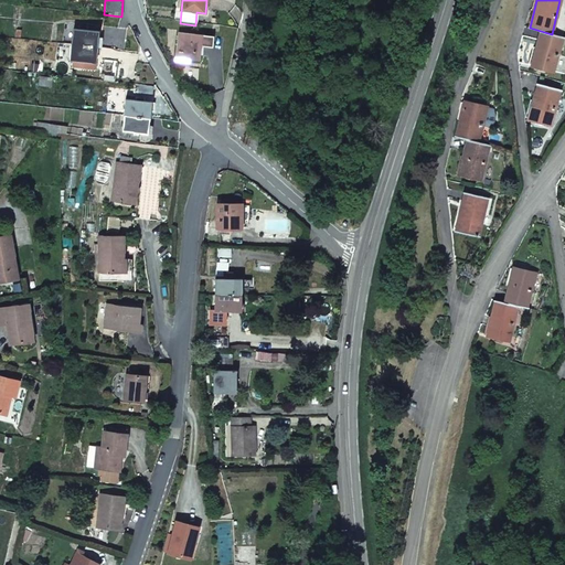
[(99,25),(76,23),(76,30),(73,29),(72,44),(97,48),(99,25)]
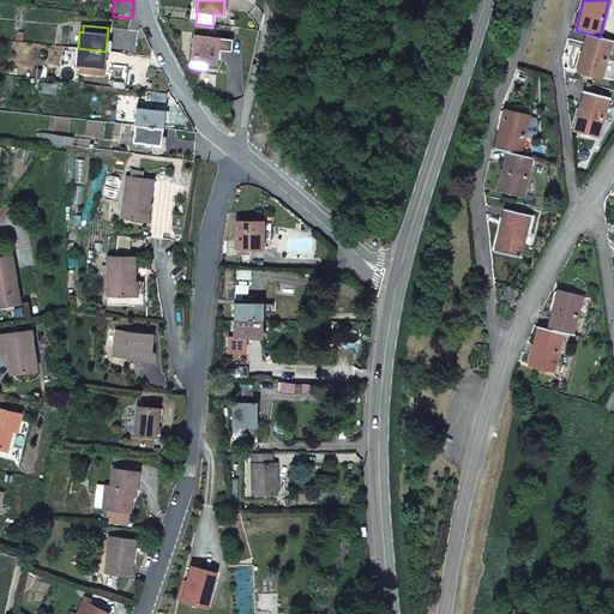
[(600,37),(588,34),(578,72),(601,78),(612,40),(600,37)]
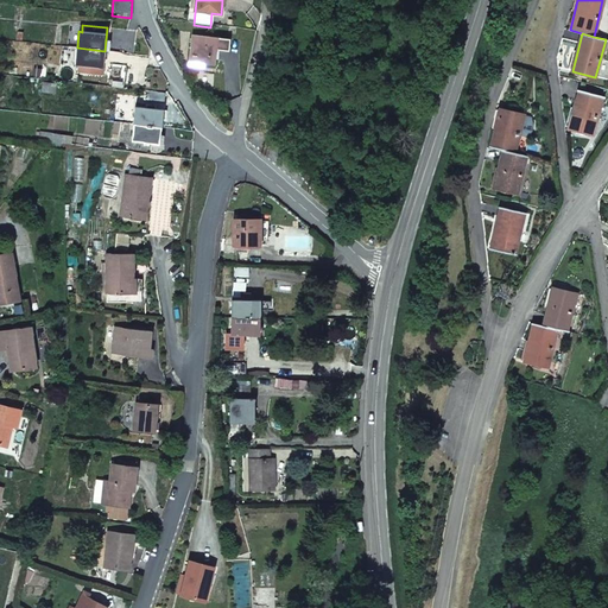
[(229,39),(191,35),(188,62),(214,65),(216,50),(228,51),(229,39)]
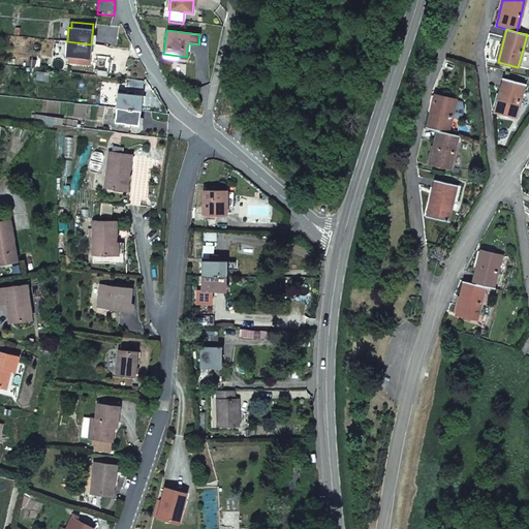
[(67,41),(66,56),(90,59),(91,44),(67,41)]
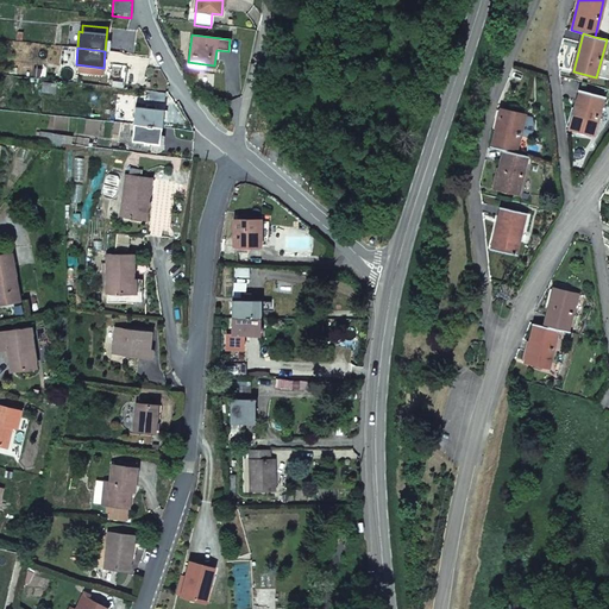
[(43,92),(56,93),(57,85),(44,83),(43,92)]
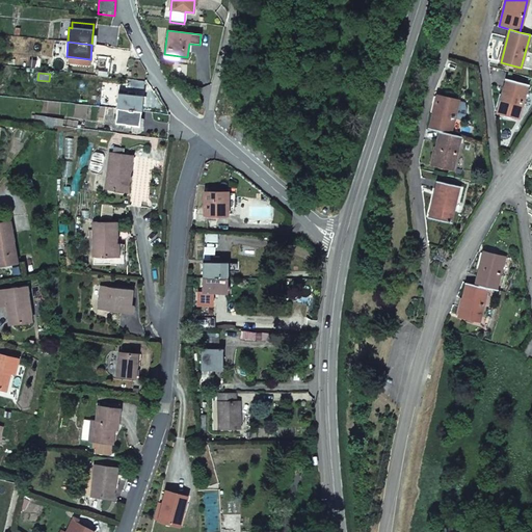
[(528,84),(506,79),(498,111),(519,117),(528,84)]
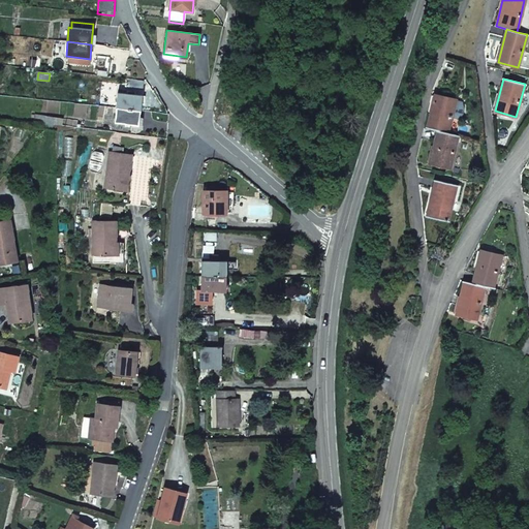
[(118,93),(117,109),(141,111),(142,96),(134,95),(134,92),(128,92),(127,94),(118,93)]
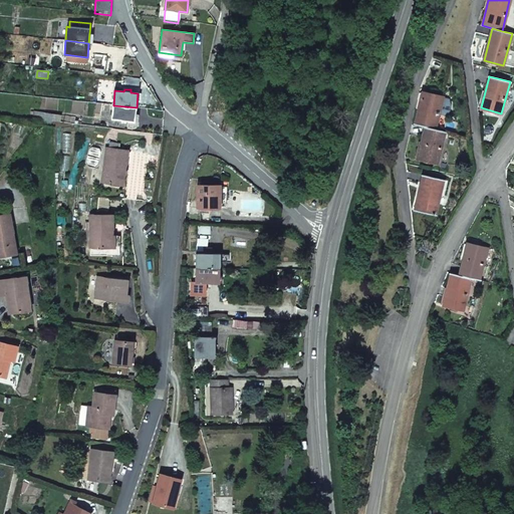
[(415,124),(425,127),(435,130),(442,97),(422,92),(415,124)]
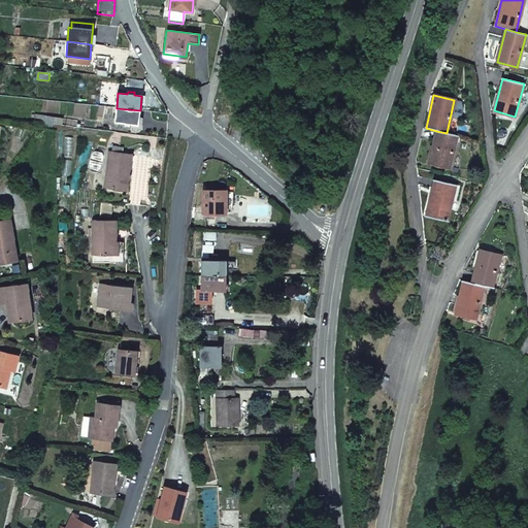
[(117,108),(114,122),(138,125),(140,110),(117,108)]
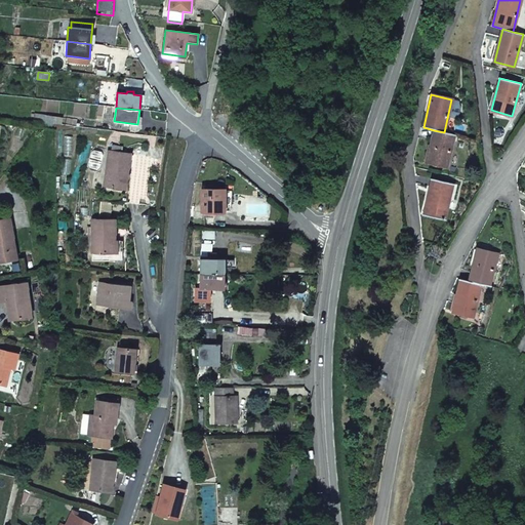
[(34,114),(33,122),(45,123),(46,116),(34,114)]
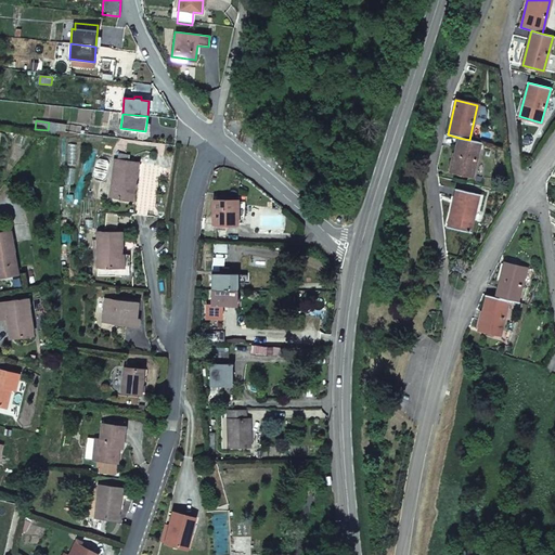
[(469,140),(459,138),(450,171),(472,177),(480,142),(469,140)]
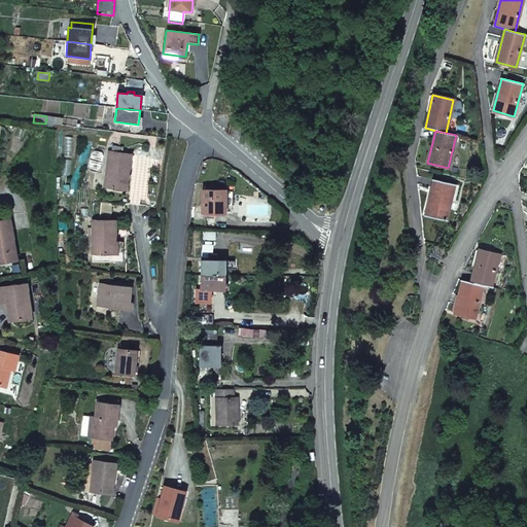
[(126,190),(131,155),(109,152),(104,187),(126,190)]
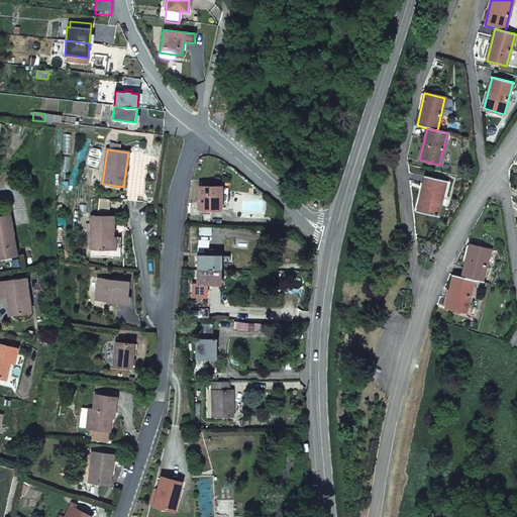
[(446,181),(425,176),(417,210),(438,215),(446,181)]
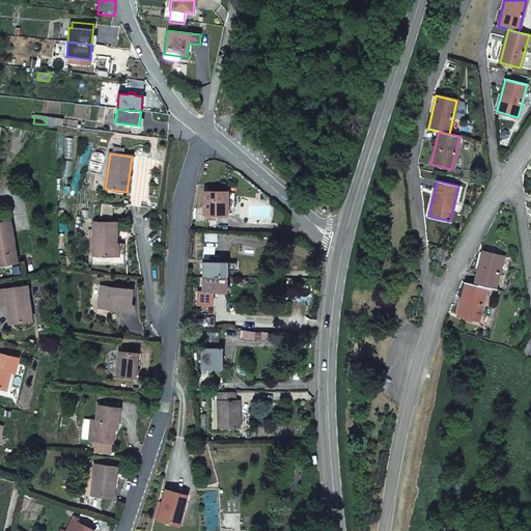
[(204,192),(204,216),(227,216),(227,192),(204,192)]
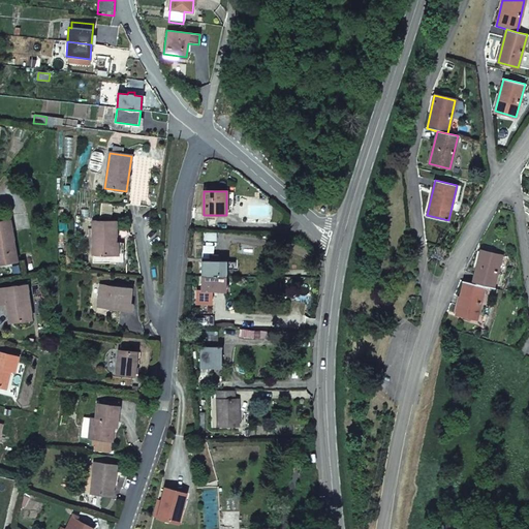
[(0,263),(18,260),(10,220),(0,221),(0,263)]
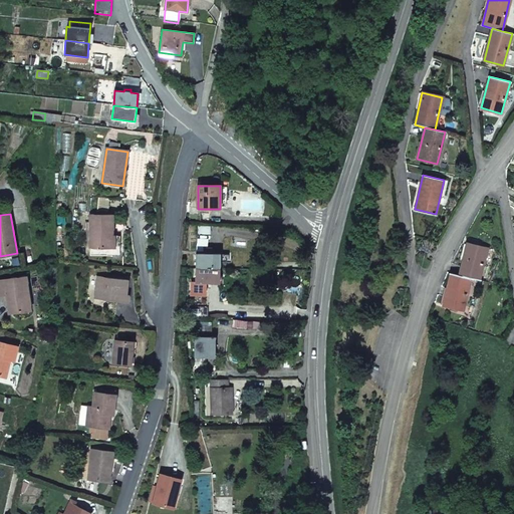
[(89,216),(89,249),(112,249),(112,236),(112,216),(89,216)]
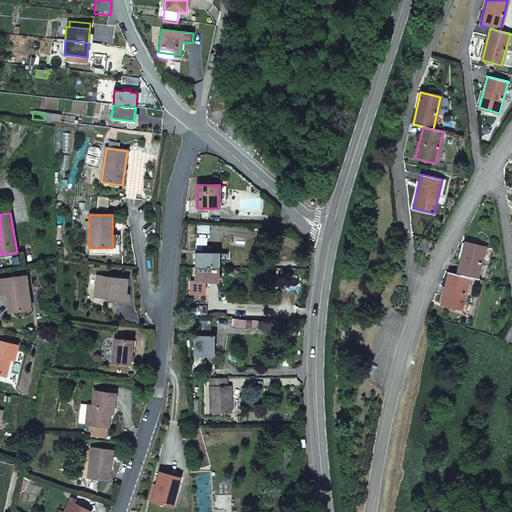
[(112,248),(89,248),(89,255),(119,255),(119,236),(112,235),(112,248)]
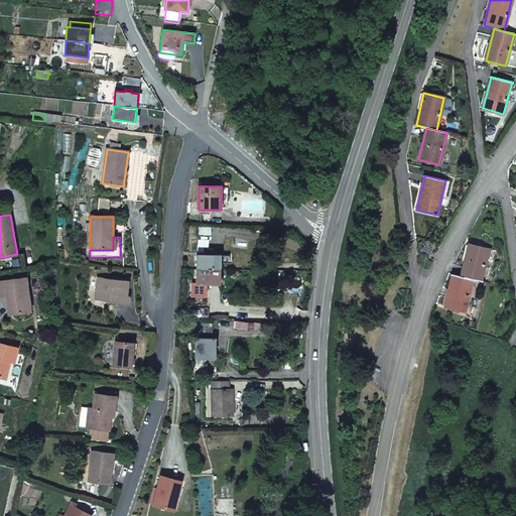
[(461,276),(473,278),(481,280),(489,249),(469,244),(461,276)]
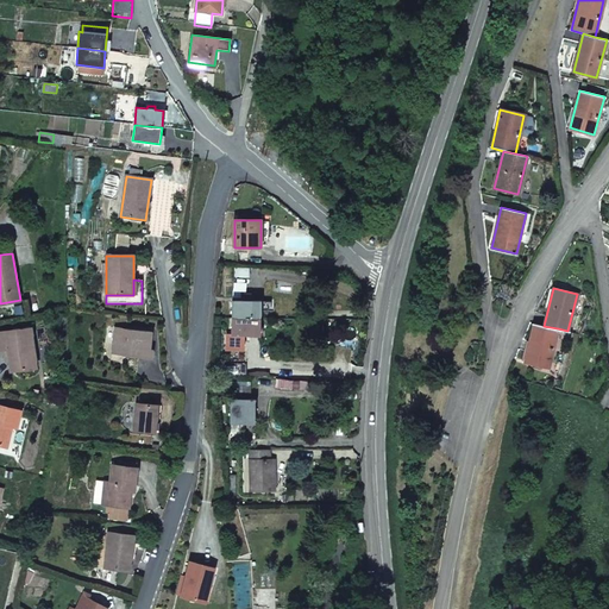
[(232,301),(232,318),(261,319),(261,311),(261,302),(250,302),(250,295),(244,295),(243,301),(232,301)]
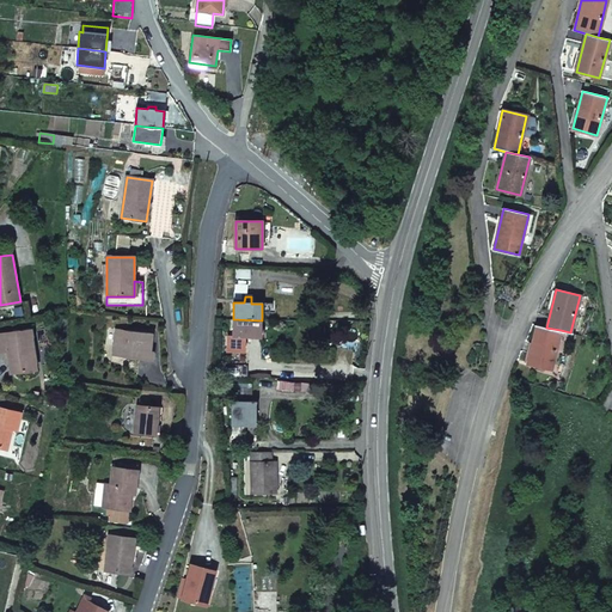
[(262,320),(233,319),(233,336),(227,336),(227,352),(244,352),(245,337),(261,337),(262,320)]
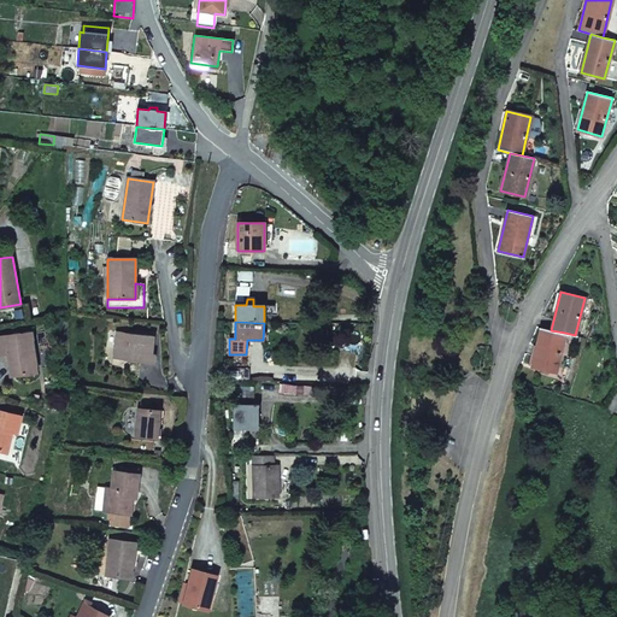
[(556,371),(565,333),(551,330),(541,328),(532,365),(556,371)]
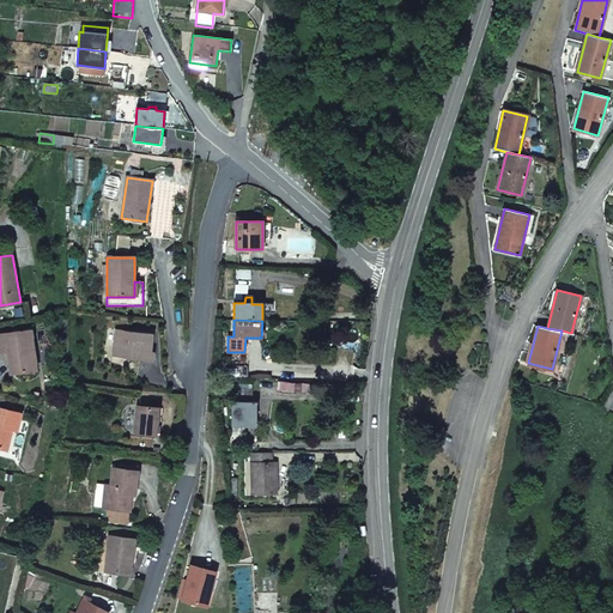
[(115,328),(113,356),(150,359),(152,332),(115,328)]
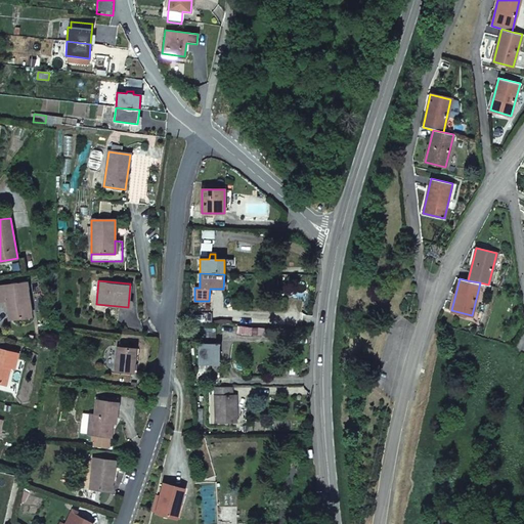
[(27,282),(0,286),(0,301),(6,300),(9,319),(28,316),(26,298),(29,297),(27,282)]
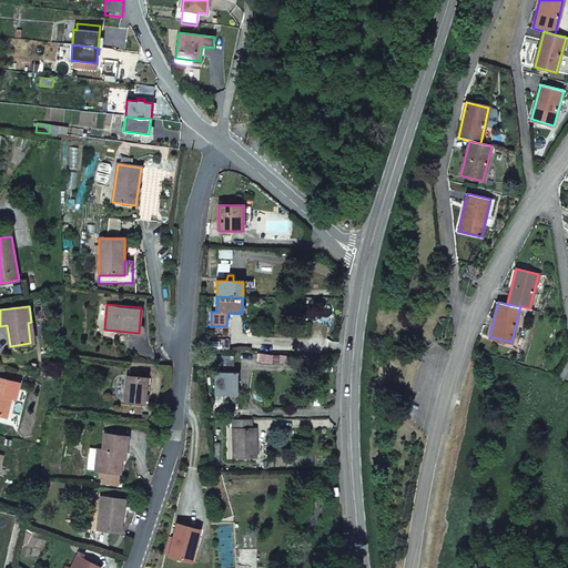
[(230,340),(216,340),(216,351),(230,351),(230,340)]
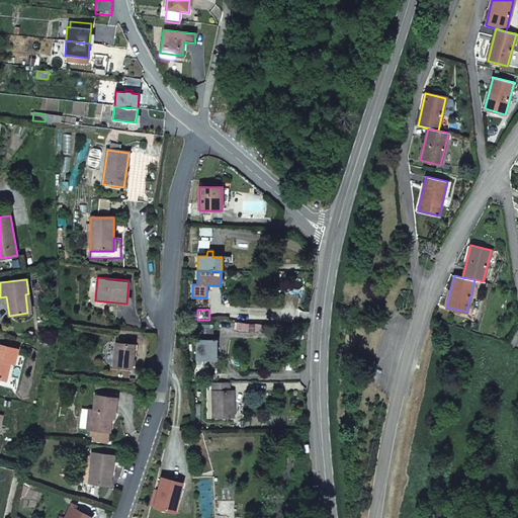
[(202,340),(196,340),(195,359),(194,360),(195,373),(204,373),(204,364),(204,361),(207,361),(217,361),(218,346),(218,340),(217,340),(209,340),(208,338),(202,337),(202,340)]
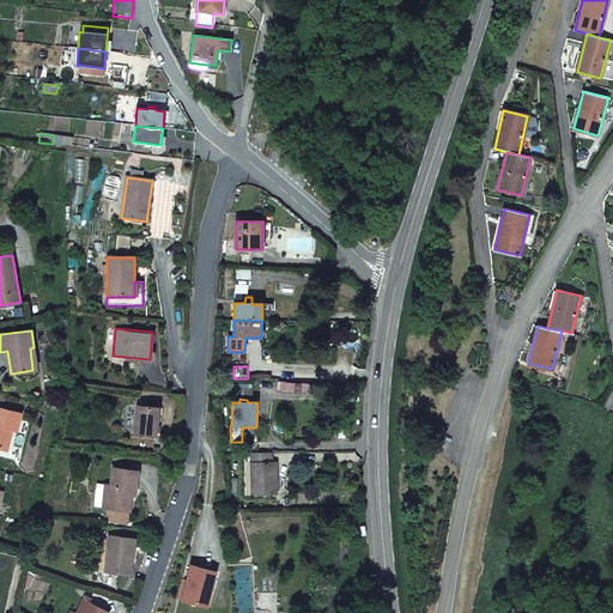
[(157,407),(137,406),(135,434),(156,435),(157,407)]
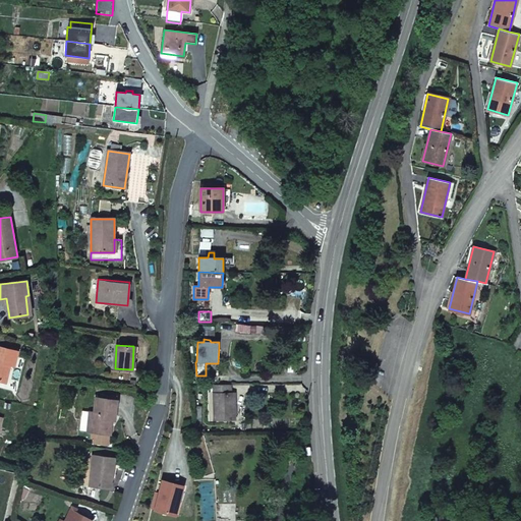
[(17,351),(0,347),(0,381),(5,383),(9,365),(14,366),(17,351)]
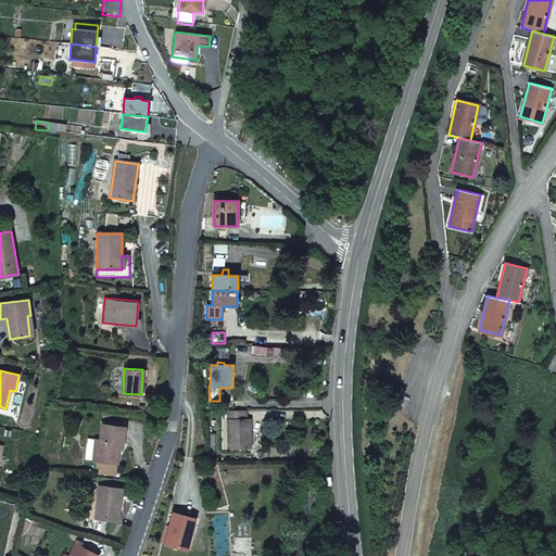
[(245,412),(227,412),(228,450),(251,450),(250,420),(245,420),(245,412)]
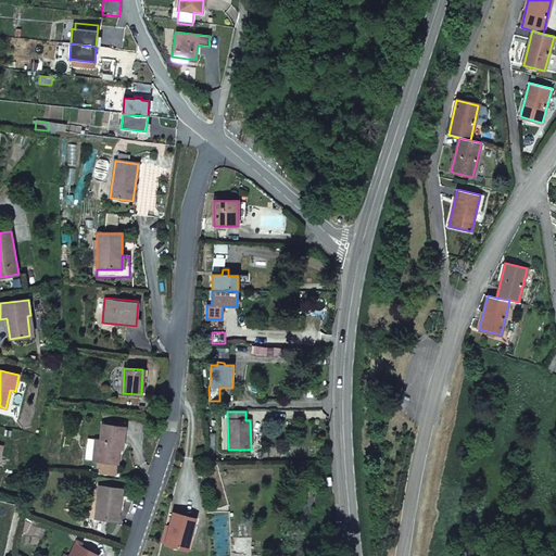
[(125,427),(102,425),(100,440),(96,440),(95,451),(98,452),(97,460),(117,464),(119,449),(123,449),(125,427)]
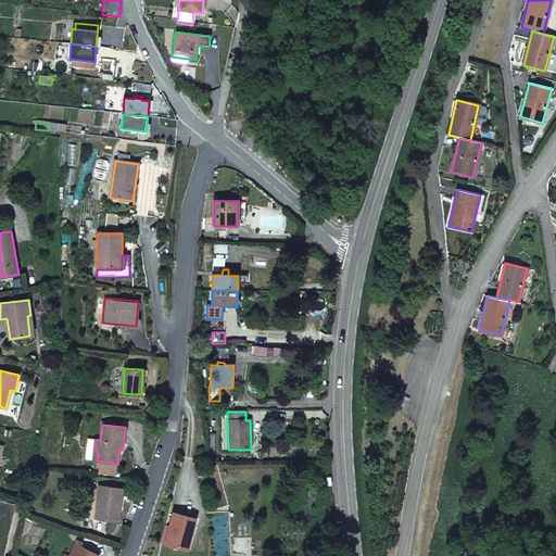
[(118,521),(123,489),(99,487),(96,518),(118,521)]
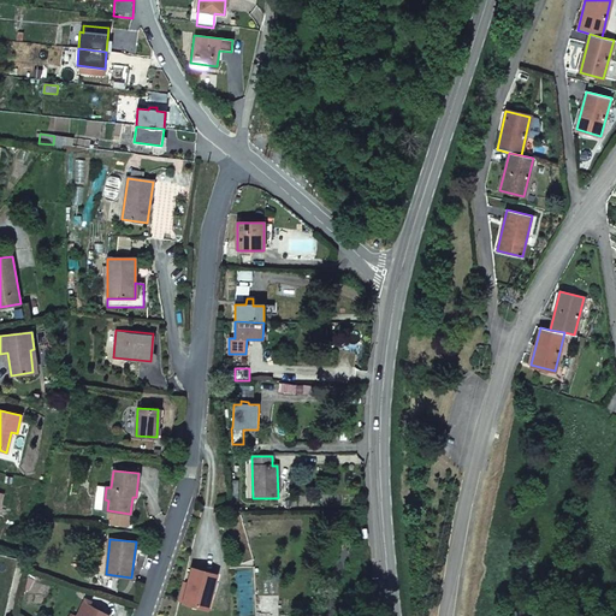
[(214,582),(217,574),(193,568),(183,603),(205,609),(208,592),(212,593),(214,582)]
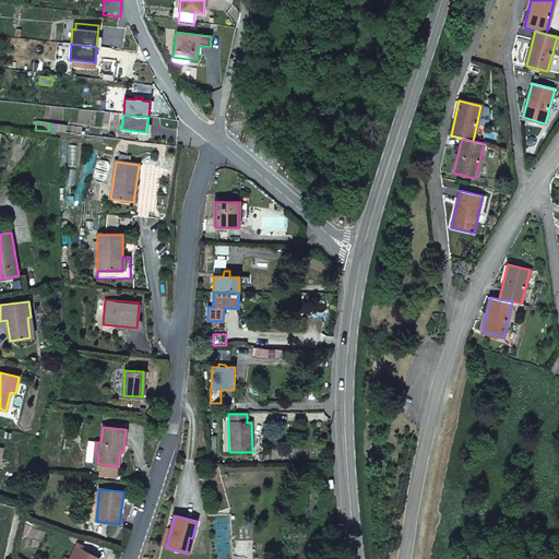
[(191,554),(198,528),(194,528),(192,538),(189,537),(186,552),(191,554)]
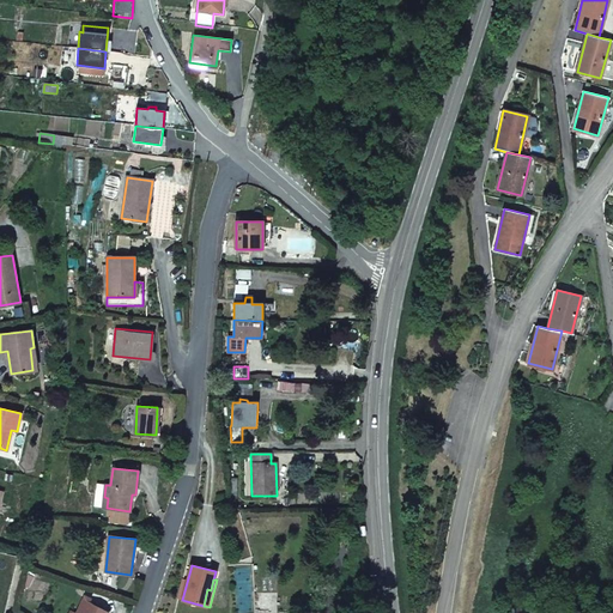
[(108,612),(109,612),(86,601),(80,612),(108,612)]
